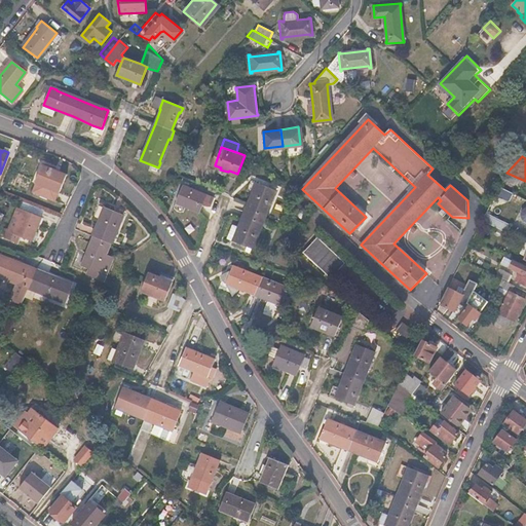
[(67,175),(42,164),(35,184),(60,193),(67,175)]
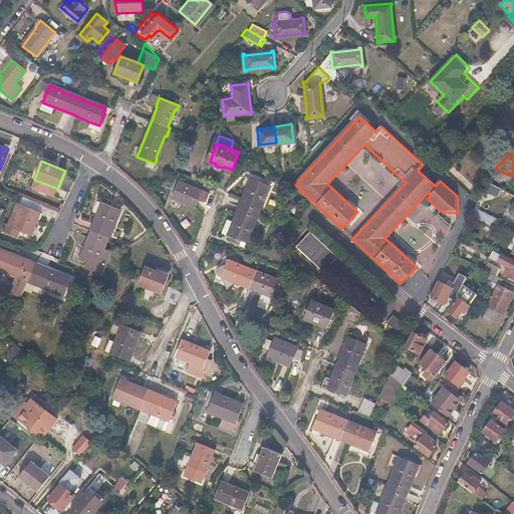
[(490,175),(491,176),(489,181),(502,187),(504,182),(510,184),(513,177),(495,169),(490,175)]
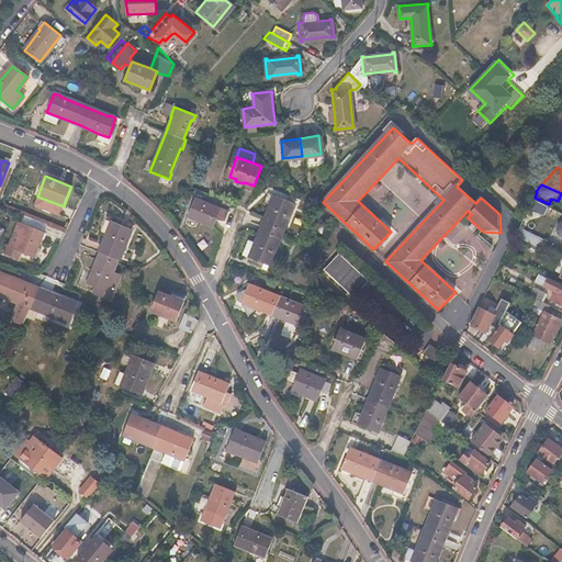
[(276,195),(271,206),(262,227),(254,247),(249,258),(270,266),(272,260),(270,260),(281,235),(291,210),(293,211),(295,203),(276,195)]
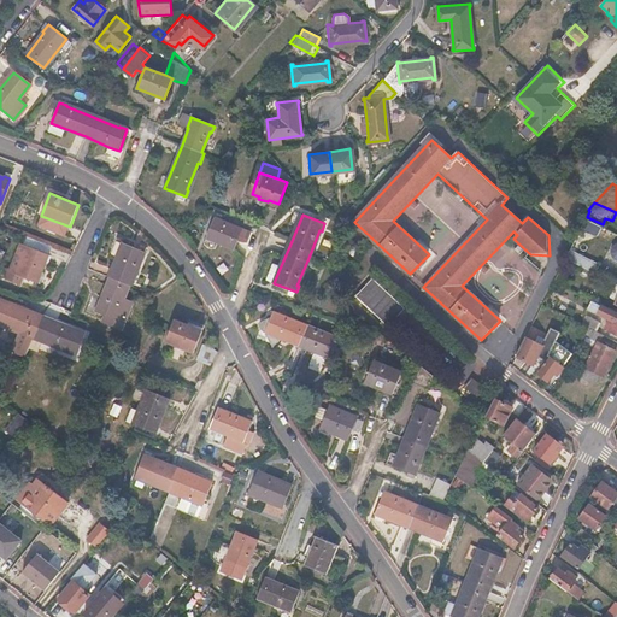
[(222,221),(215,217),(206,240),(234,251),(242,230),(222,222),(222,221)]
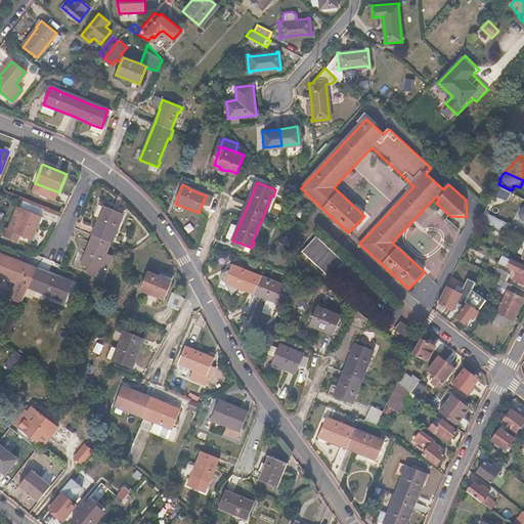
[(511,193),(496,187),(493,194),(507,202),(511,193)]
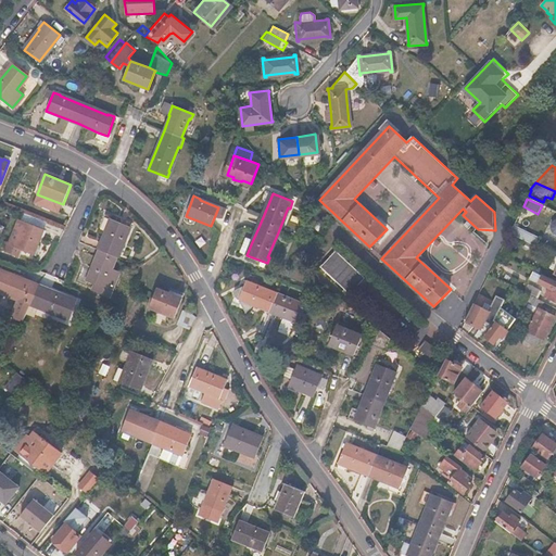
[(514,226),(509,235),(536,248),(541,239),(520,228),(525,218),(518,216),(517,219),(514,226)]
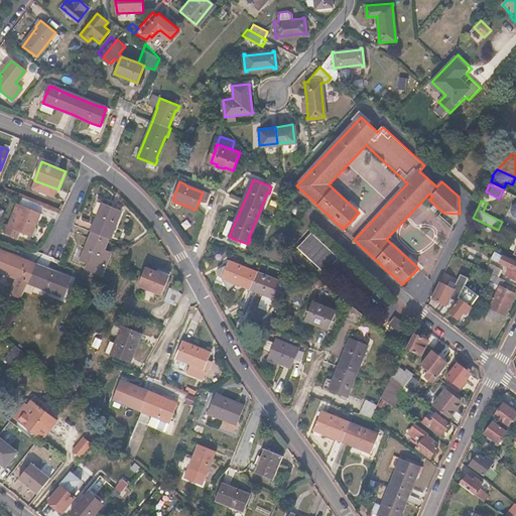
[(40,214),(16,205),(8,225),(6,225),(3,233),(17,238),(19,233),(31,237),(40,214)]
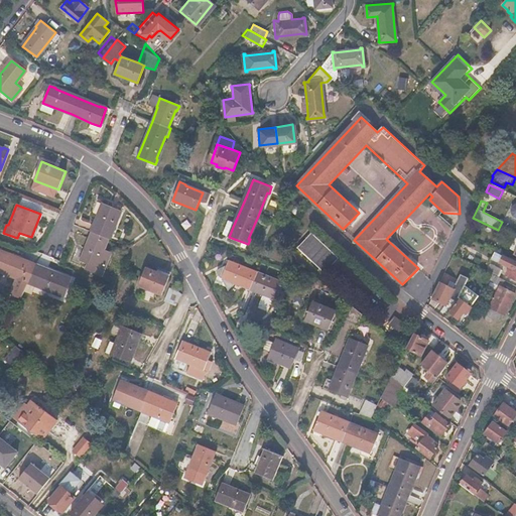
[(89,244),(87,243),(80,261),(88,264),(85,270),(102,277),(111,253),(104,251),(109,239),(118,217),(120,218),(123,212),(105,205),(93,233),(89,244)]
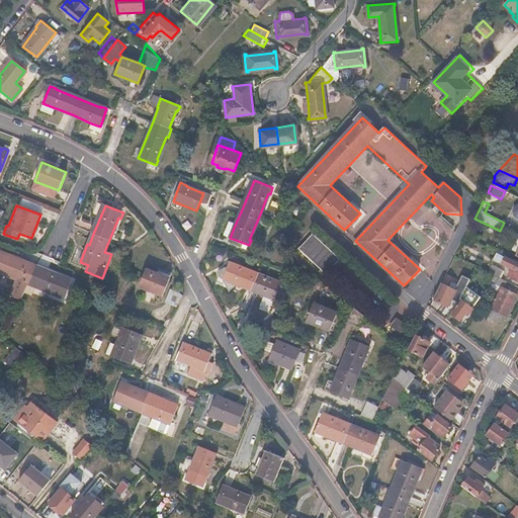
[(479,236),(468,231),(465,236),(476,242),(479,236)]
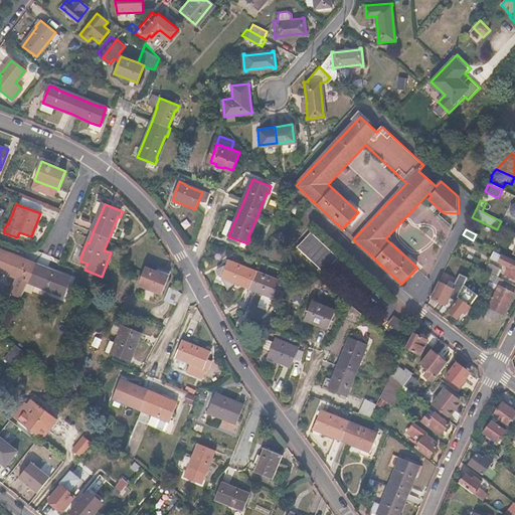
[(311,230),(296,245),(321,270),(336,253),(311,230)]
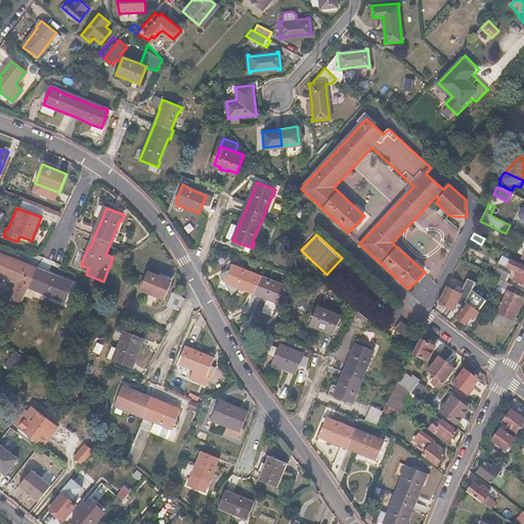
[(0,256),(0,275),(6,278),(6,279),(16,284),(10,299),(22,305),(26,295),(29,289),(46,296),(47,295),(66,302),(72,285),(48,275),(49,274),(37,269),(19,262),(19,264),(0,256)]
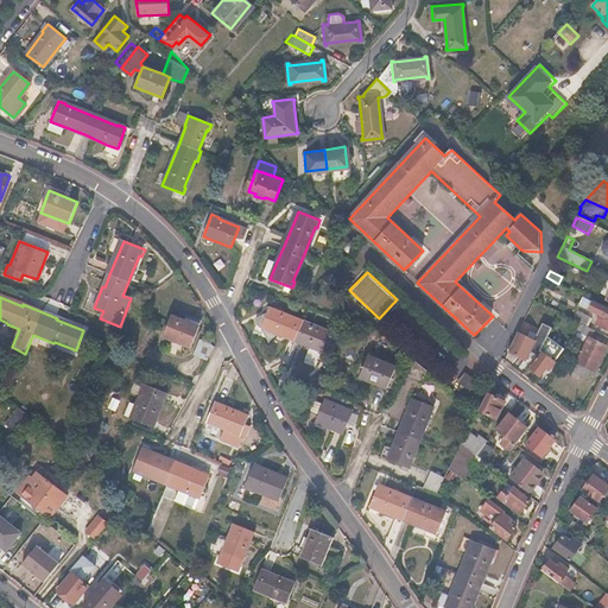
[(591,311),(602,316),(597,325),(607,330),(607,308),(601,305),(595,304),(591,311)]
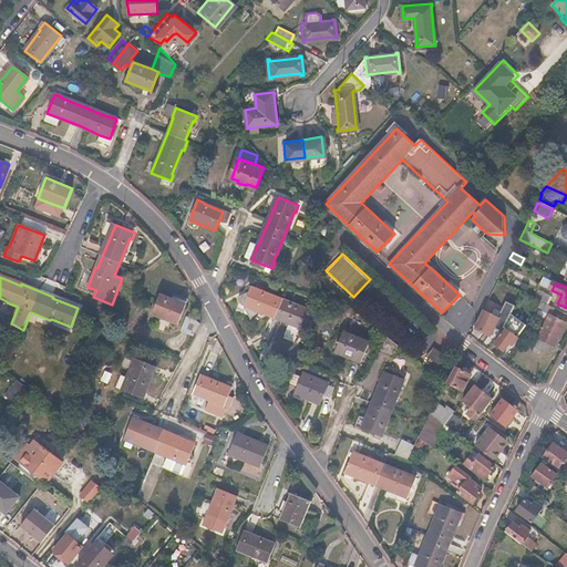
[(251,323),(257,311),(275,318),(289,323),(300,328),(302,329),(309,310),(303,308),(302,309),(281,300),(257,291),(258,289),(251,287),(250,290),(237,298),(251,323)]
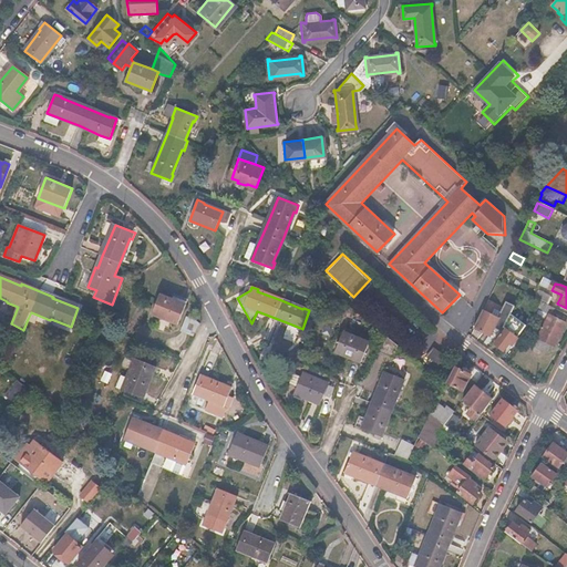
[(172,297),(161,292),(152,315),(178,325),(186,302),(178,300),(172,297)]
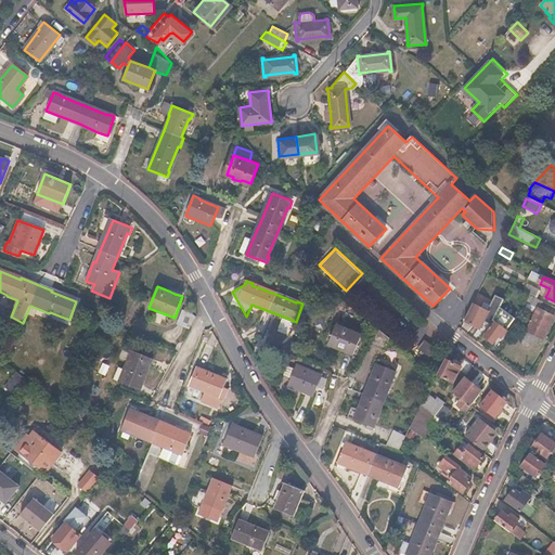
[(540,292),(528,286),(525,294),(530,296),(537,300),(540,294),(539,293),(540,292)]
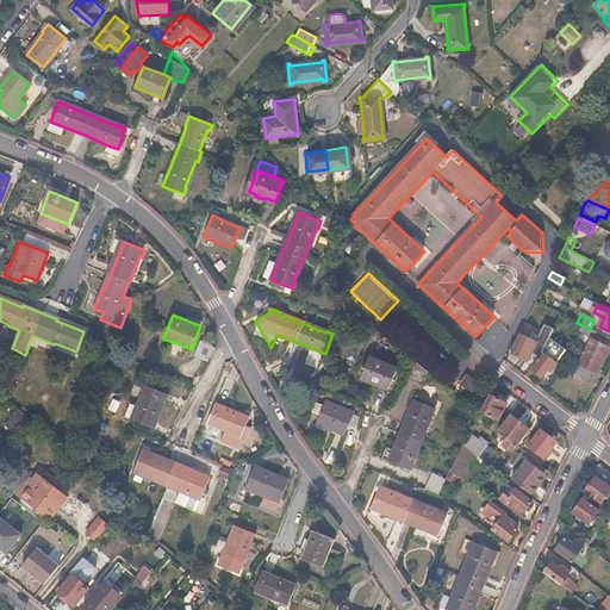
[(590,330),(583,325),(578,334),(591,341),(574,374),(589,380),(593,373),(597,374),(609,349),(593,341),(597,334),(590,330)]
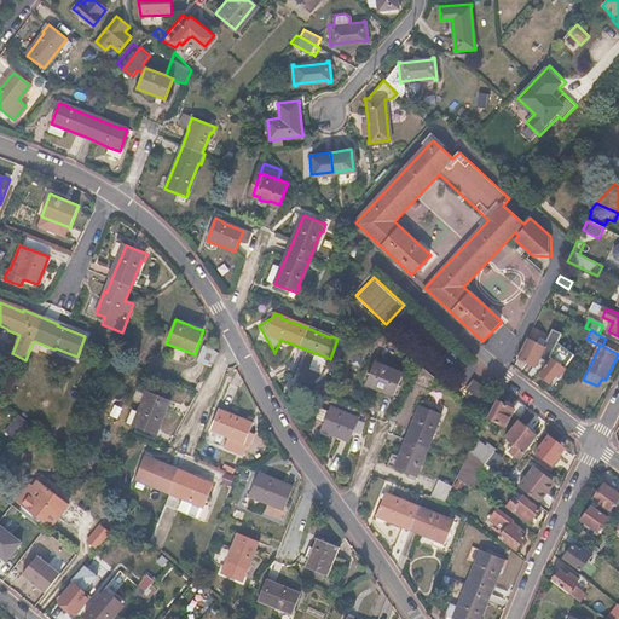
[(562,336),(554,331),(548,342),(556,347),(562,336)]
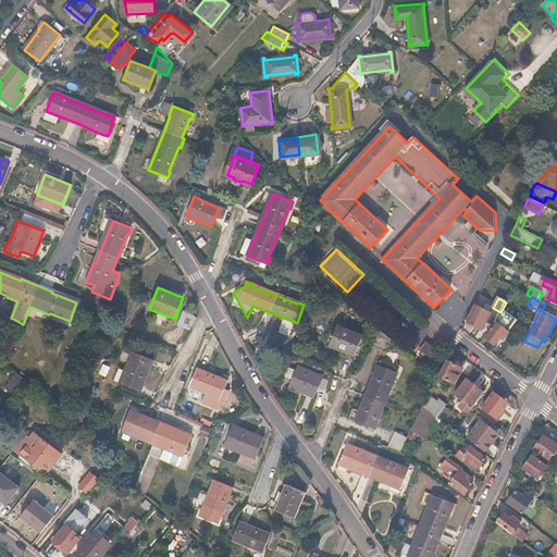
[(492,313),(474,306),(466,323),(482,332),(487,322),(491,323),(492,320),(490,318),(492,313)]
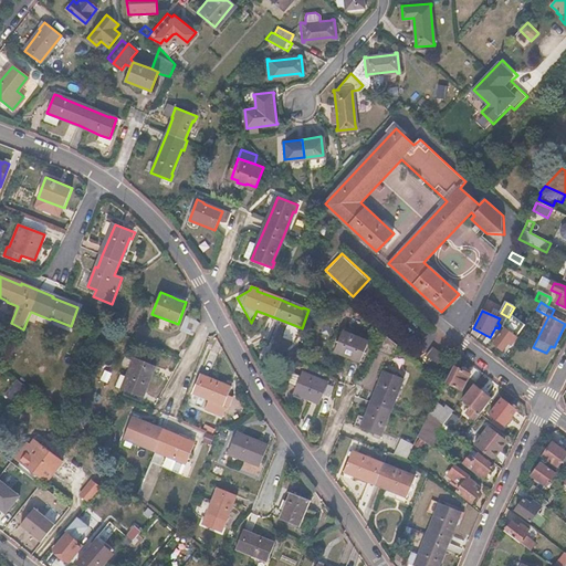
[(521,316),(514,313),(511,318),(517,322),(521,316)]
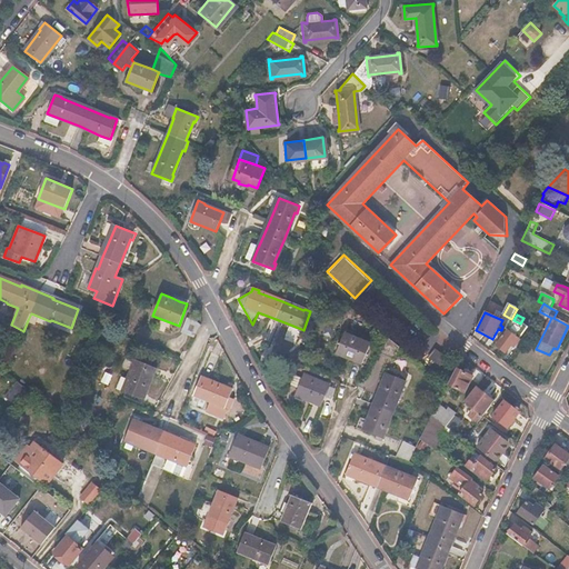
[(521,340),(509,331),(497,347),(506,355),(510,349),(512,346),(516,348),(521,340)]
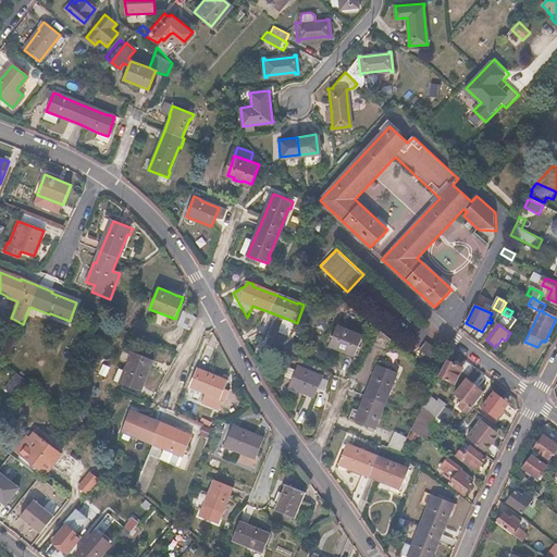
[(362,337),(337,327),(330,346),(356,356),(362,337)]
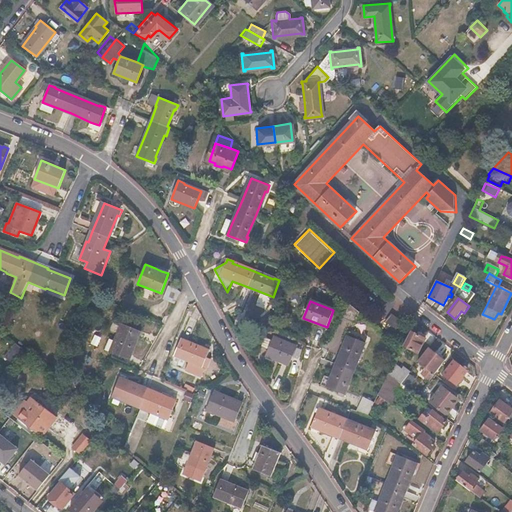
[(392,315),(386,321),(396,331),(402,323),(392,315)]
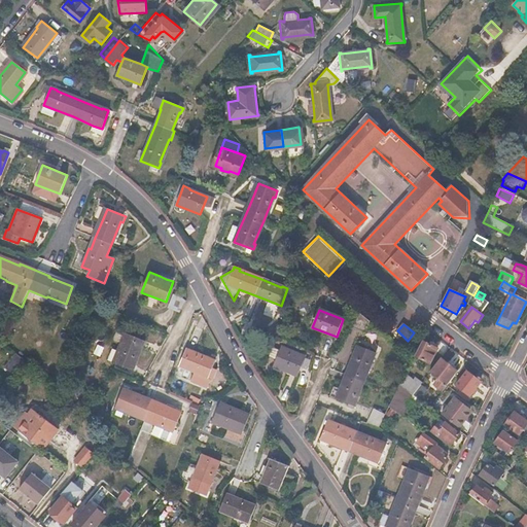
[(143,341),(128,335),(115,363),(133,371),(135,364),(134,364),(143,341)]
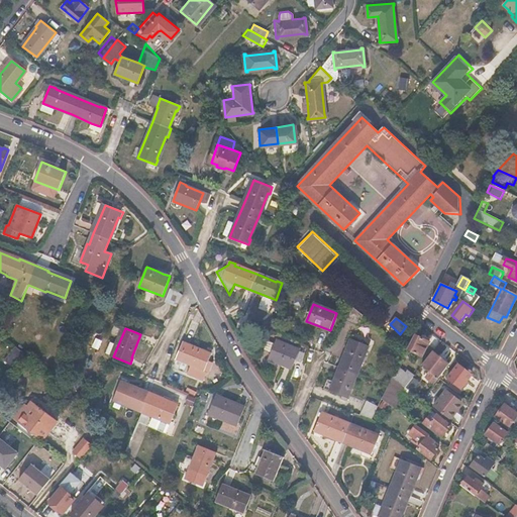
[(430,342),(415,334),(407,350),(422,357),(430,342)]
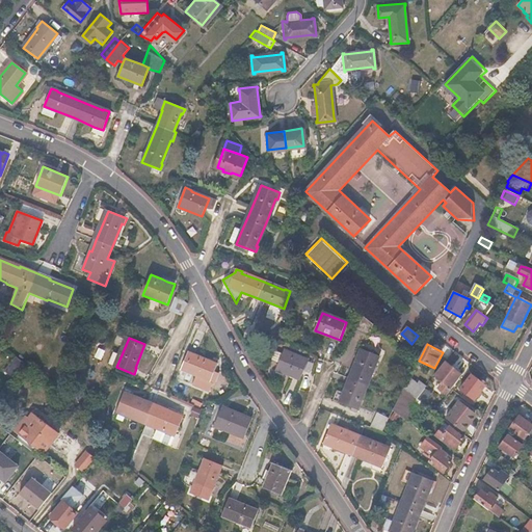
[(344,392),(343,392),(339,402),(356,409),(360,403),(358,402),(366,386),(376,362),(377,362),(380,356),(362,349),(349,379),(344,392)]
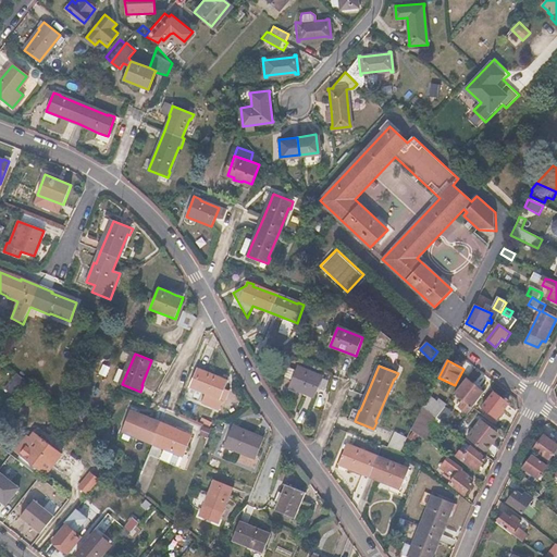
[(304,369),(297,367),(289,387),(314,397),(322,378),(302,371),(304,369)]
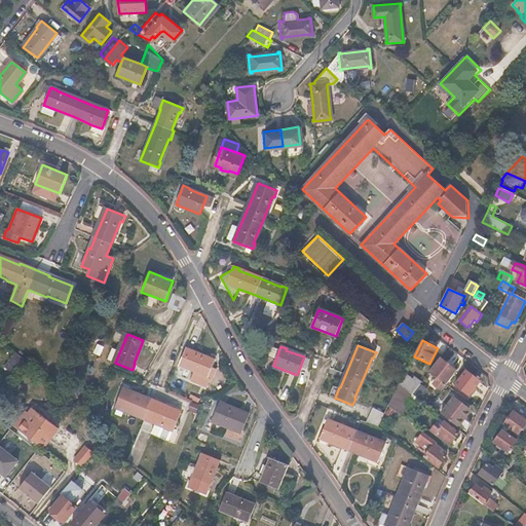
[(210,357),(186,347),(180,365),(194,370),(194,371),(209,377),(210,374),(216,358),(211,355),(210,357)]
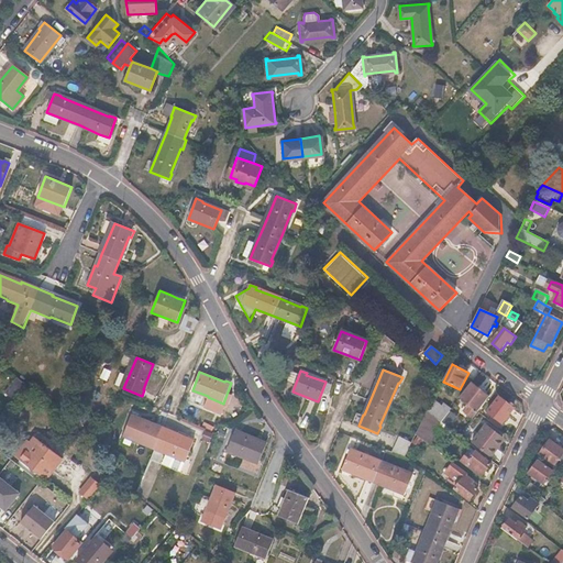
[(26,386),(17,377),(4,392),(14,400),(26,386)]
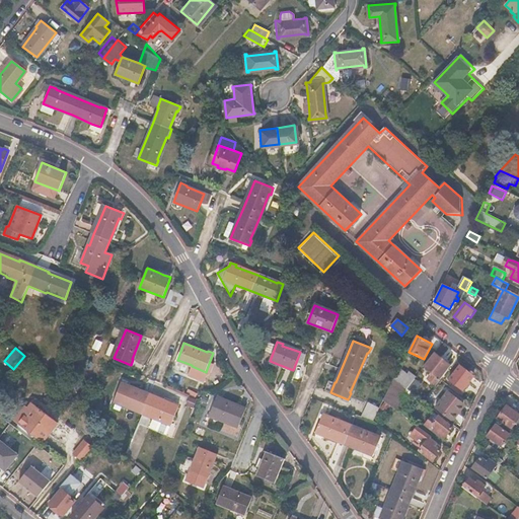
[(451,366),(436,354),(424,368),(440,381),(451,366)]
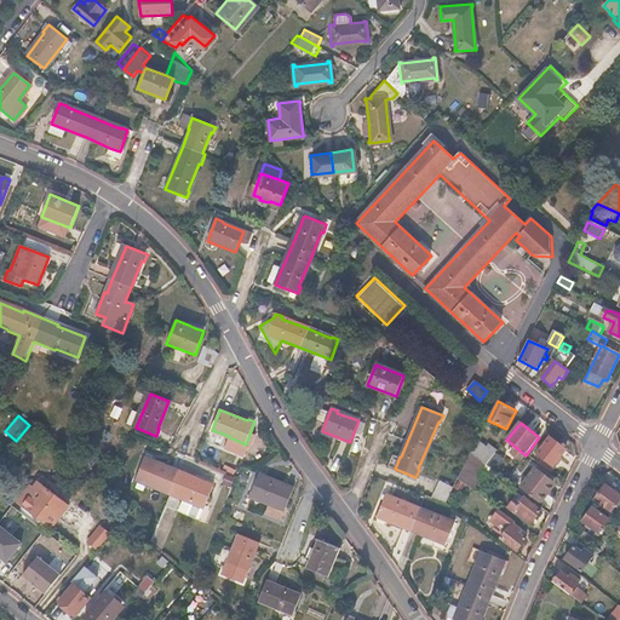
[(566,449),(550,437),(537,455),(544,460),(540,465),(550,471),(566,449)]
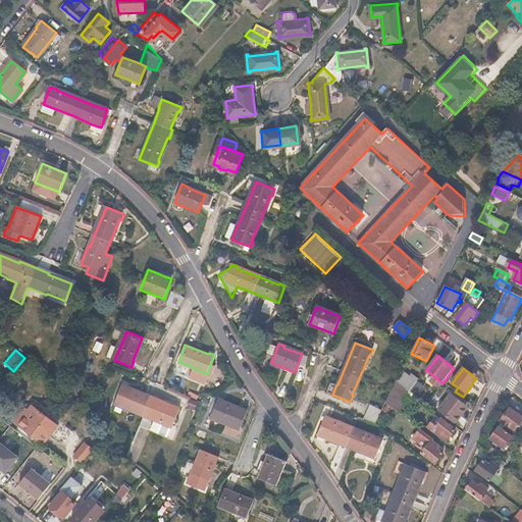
[(410,378),(402,372),(397,382),(410,392),(417,382),(418,381),(411,376),(410,378)]
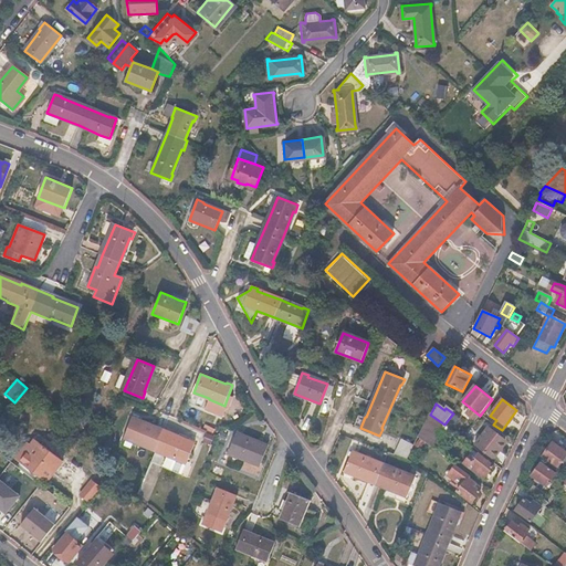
[(430,415),(426,425),(419,438),(432,448),(444,425),(430,415)]
